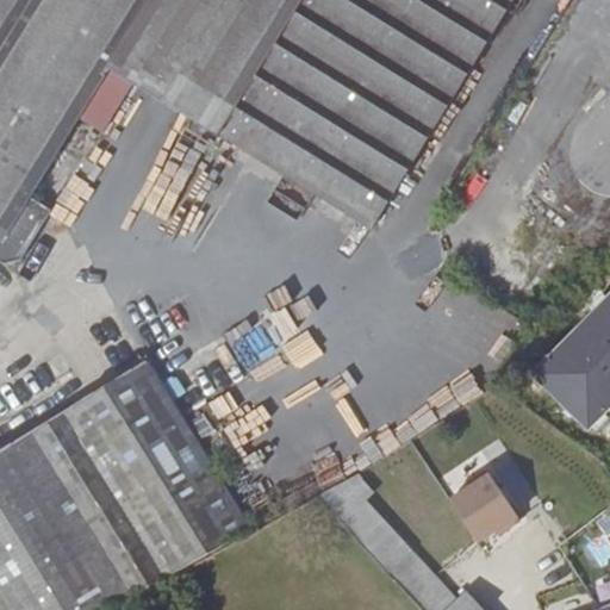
[(0,0),(0,261),(4,263),(22,259),(53,210),(31,197),(80,117),(104,131),(135,82),(374,229),(514,0),(0,0)]
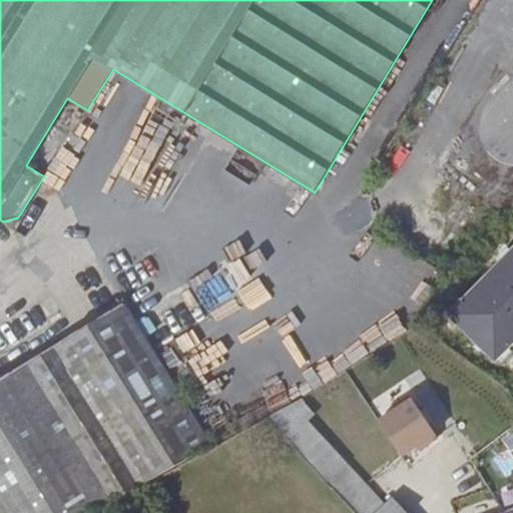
[(505,193),(512,184),(512,76),(452,146),(505,193)]
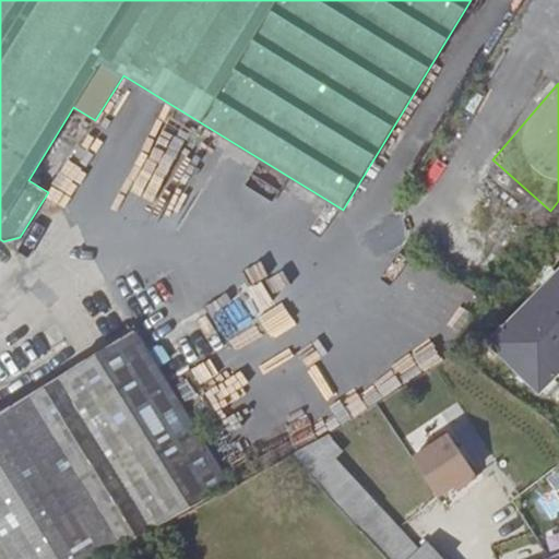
[(154,209),(147,222),(171,234),(178,222),(154,209)]
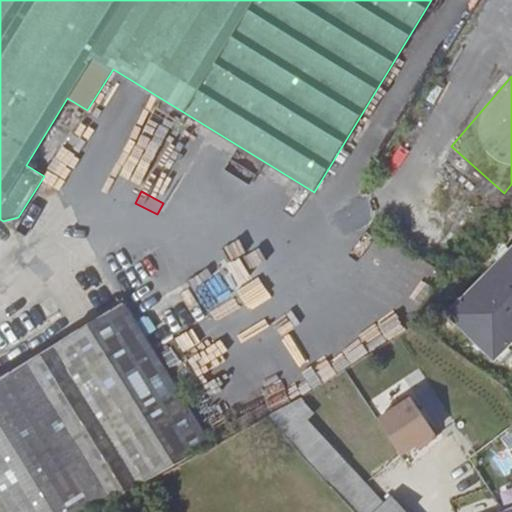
[(511,249),(448,314),(494,360),(511,341),(511,249)]
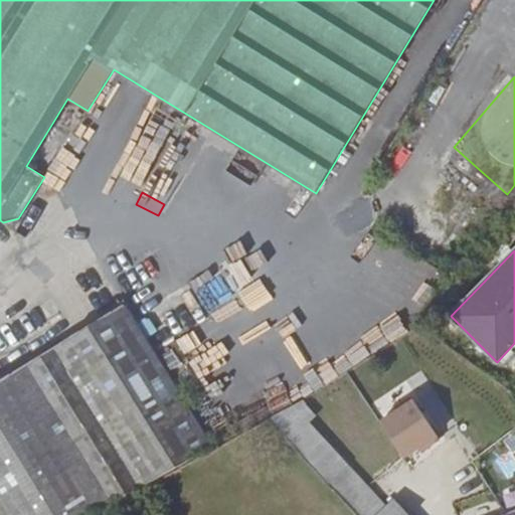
[(396,307),(405,284),(378,274),(370,297),(396,307)]
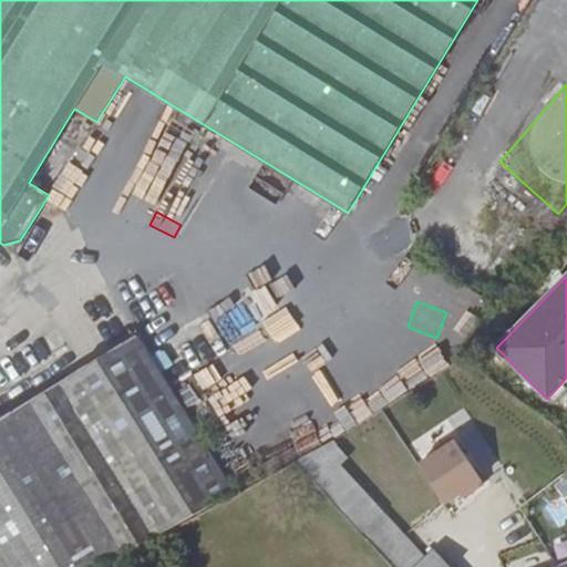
[(0,419),(0,566),(100,566),(124,554),(162,535),(238,494),(167,380),(166,381),(137,334),(0,419)]
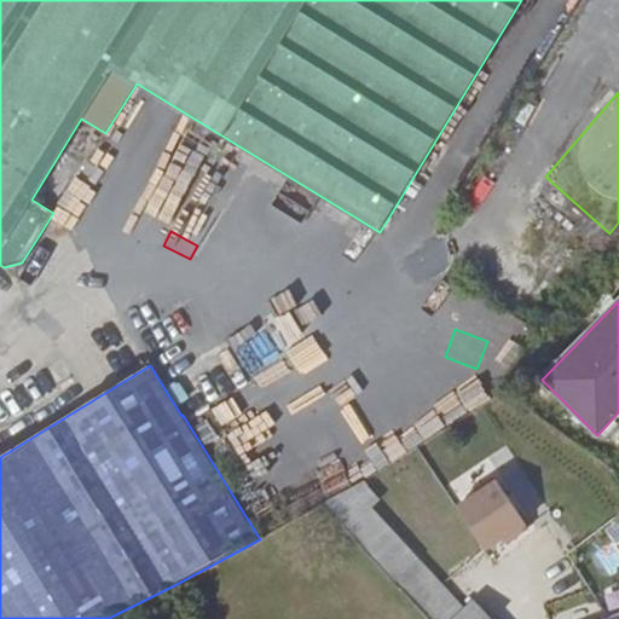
[(409,469),(418,462),(411,452),(399,460),(409,469)]
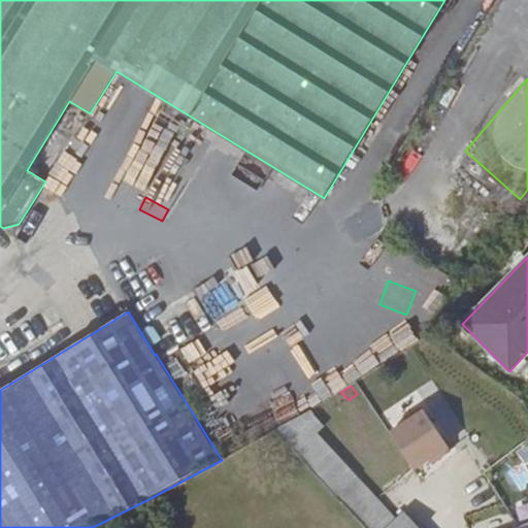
[(340,392),(339,393),(321,404),(322,405),(326,410),(337,404),(339,406),(349,400),(340,392)]
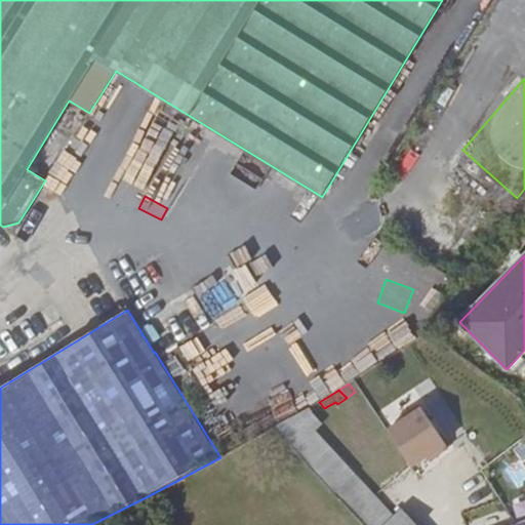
[(389,431),(412,467),(428,457),(430,460),(449,448),(420,405),(403,416),(405,419),(389,431)]
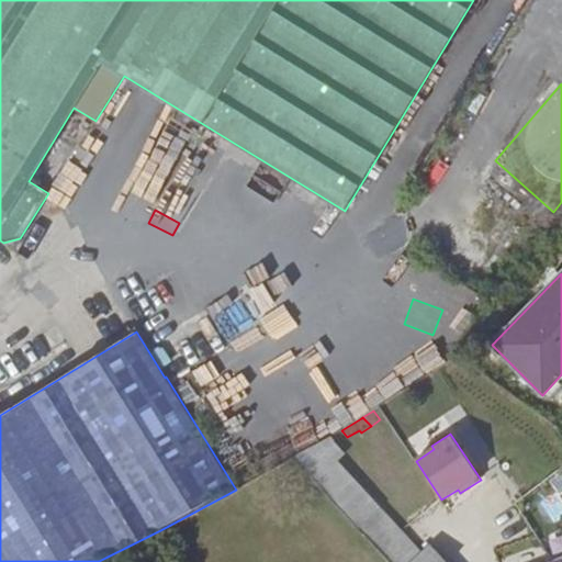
[(292,457),(389,561),(446,561),(431,546),(422,554),(337,461),(346,454),(332,438),(330,437),(292,457)]
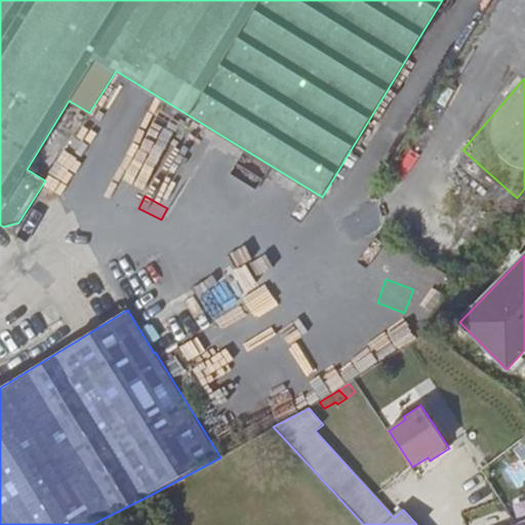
[(121,524),(115,513),(92,524),(121,524)]
